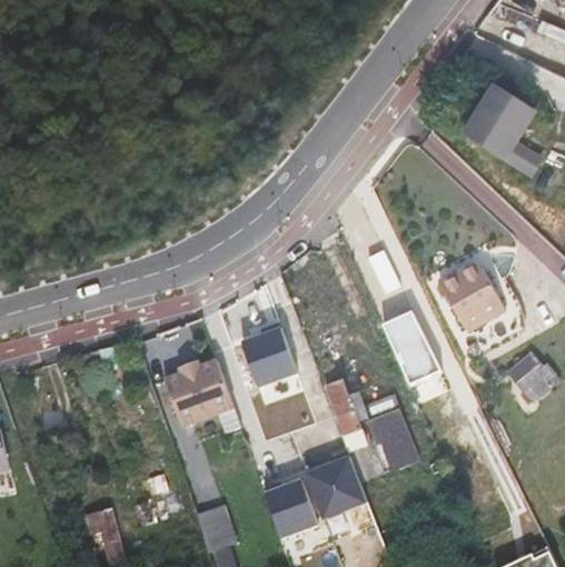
[(538,103),(499,79),(467,130),(529,169),(539,153),(516,139),(538,103)]
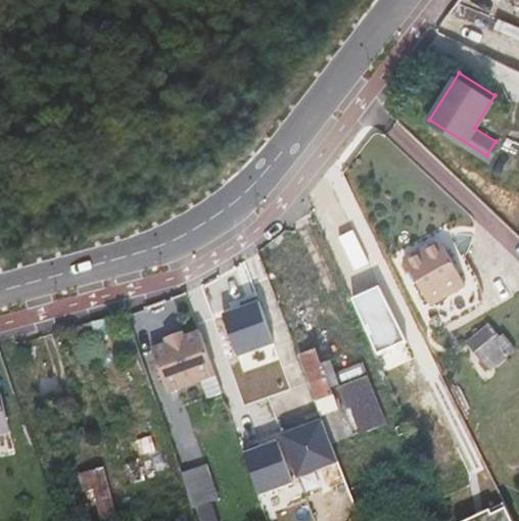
[(475,310),(437,238),(403,256),(440,328),(475,310)]
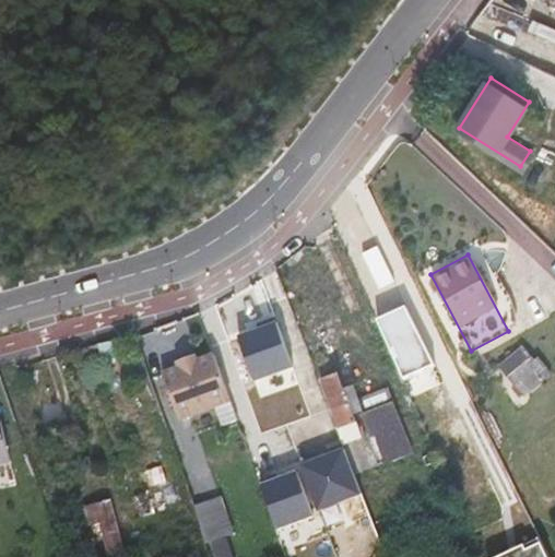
[(288,365),(272,322),(236,335),(252,379),(288,365)]
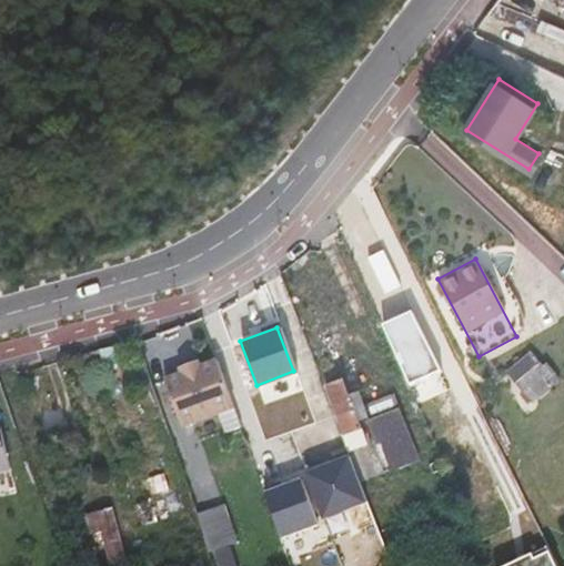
[(556,378),(532,349),(505,371),(530,401),(556,378)]
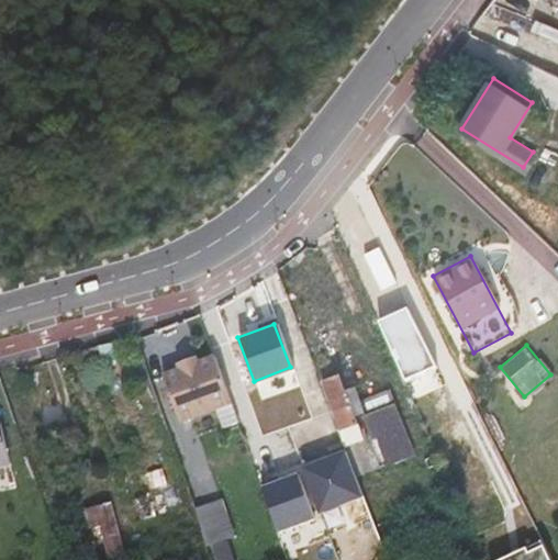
[(177,367),(160,373),(179,417),(230,396),(229,393),(215,362),(212,353),(194,359),(192,355),(176,361),(177,367)]
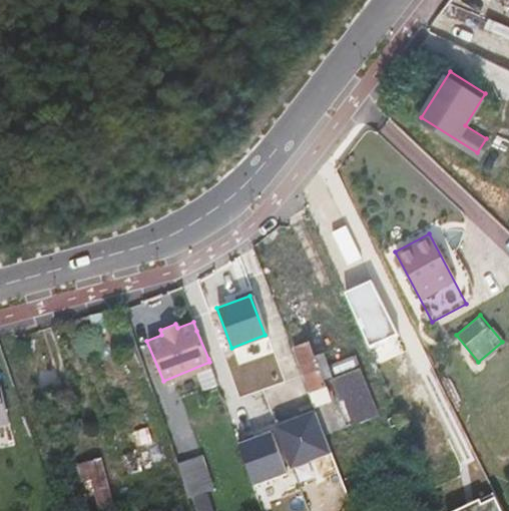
[(322,433),(343,426),(319,368),(315,370),(305,341),(288,347),(315,414),(322,433)]
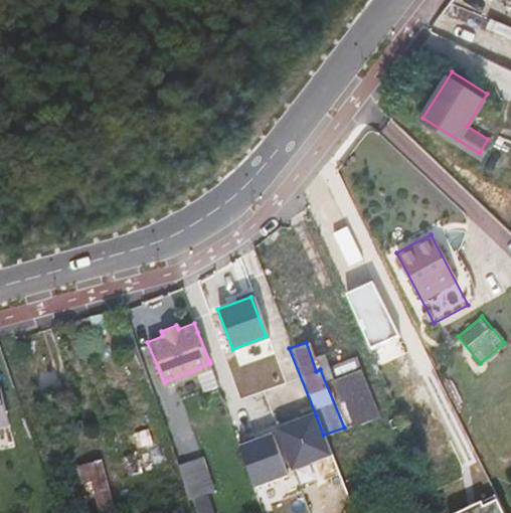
[(353,356),(320,369),(344,428),(377,416),(353,356)]
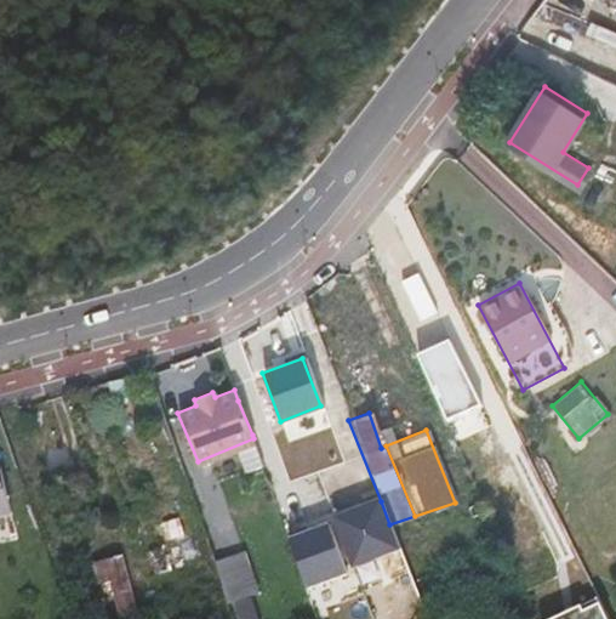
[(0,514),(10,511),(0,472),(0,514)]
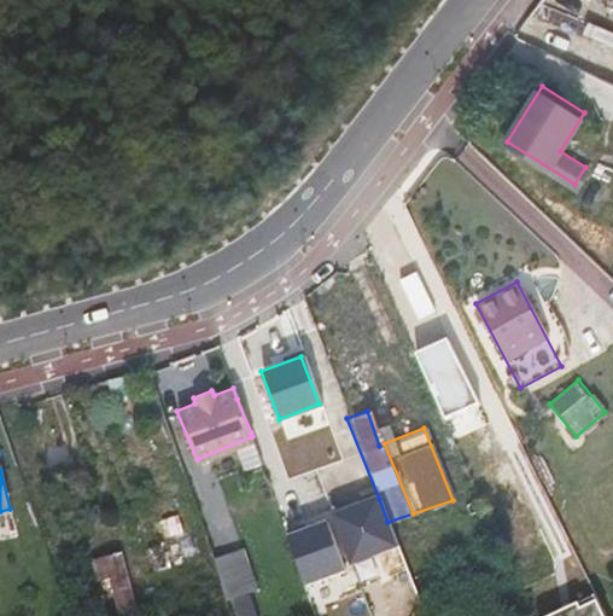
[(349,565),(397,547),(387,522),(379,499),(330,516),(349,565)]
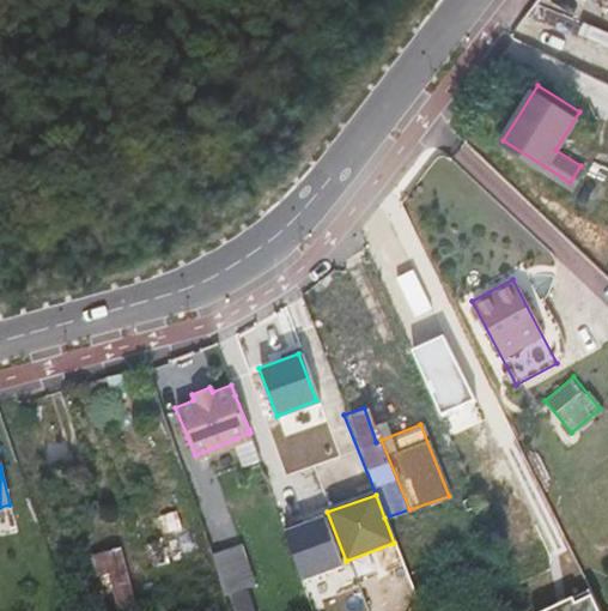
[(164,562),(204,550),(198,533),(194,534),(184,509),(151,519),(164,562)]
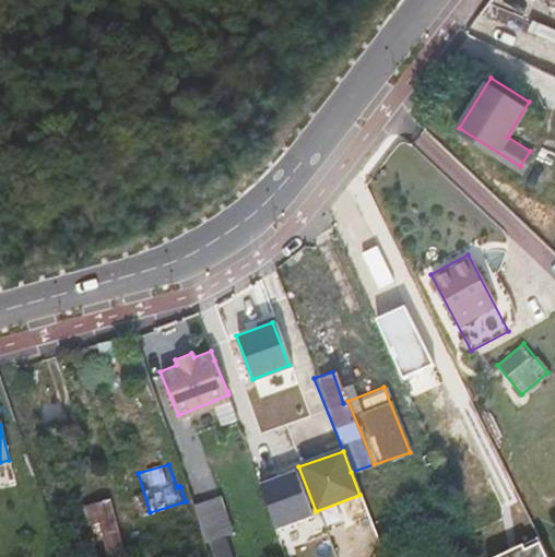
[(260,482),(276,529),(309,517),(293,470),(260,482)]
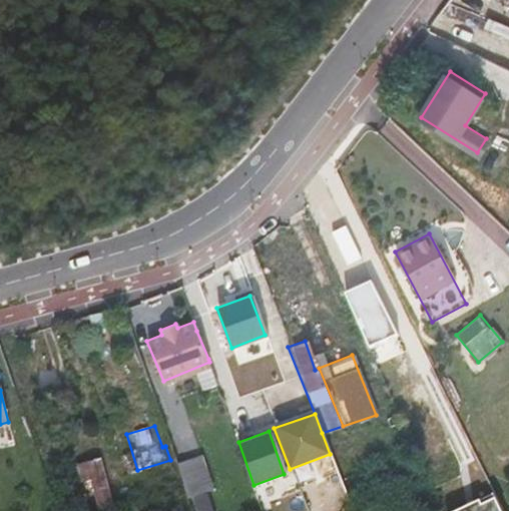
[(187,496),(213,489),(202,453),(177,461),(187,496)]
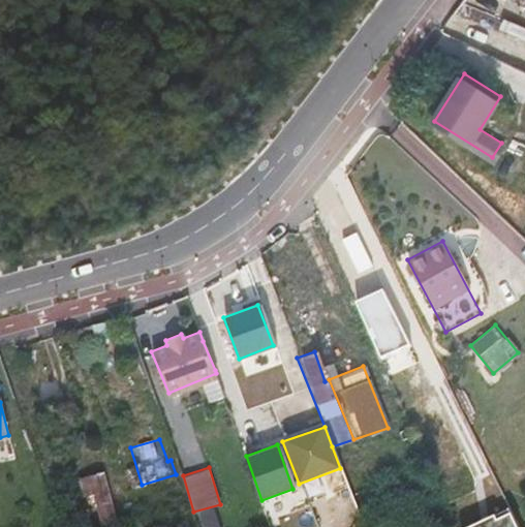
[(76,478),(81,496),(94,493),(101,525),(115,523),(103,472),(76,478)]
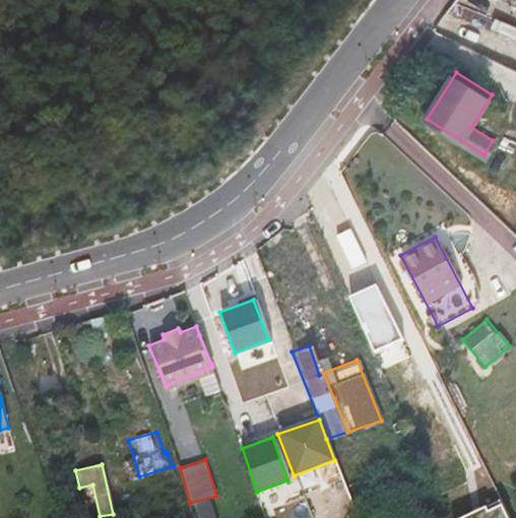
[(506,517),(497,500),(457,517),(506,517)]
